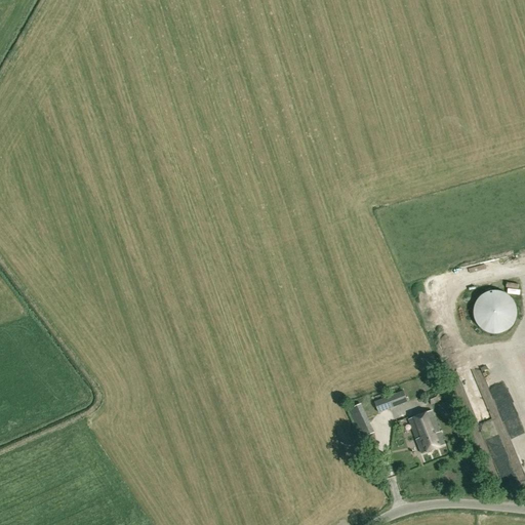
[(488,334),(494,335),(501,334),(507,332),(512,328),(515,322),(517,317),(517,310),(515,305),(512,299),(507,295),(501,292),(494,291),(488,292),(483,295),(478,299),(475,305),(473,310),(473,317),(475,322),(478,328),(483,332),(488,334)]
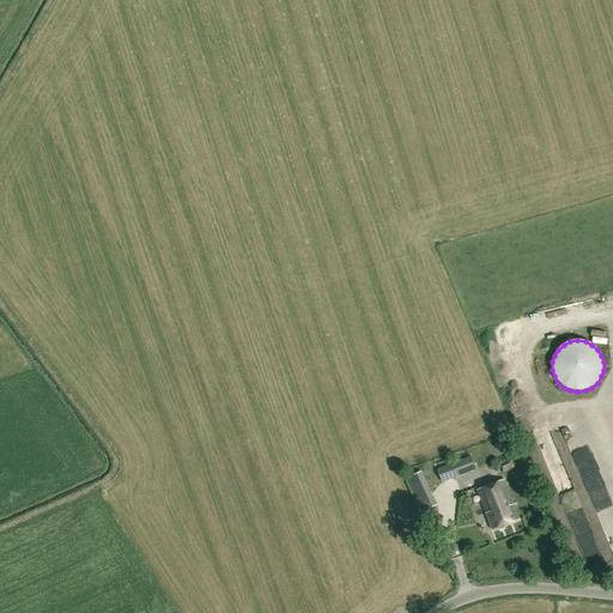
[(546,443),(552,457),(560,454),(554,439),(546,443)]
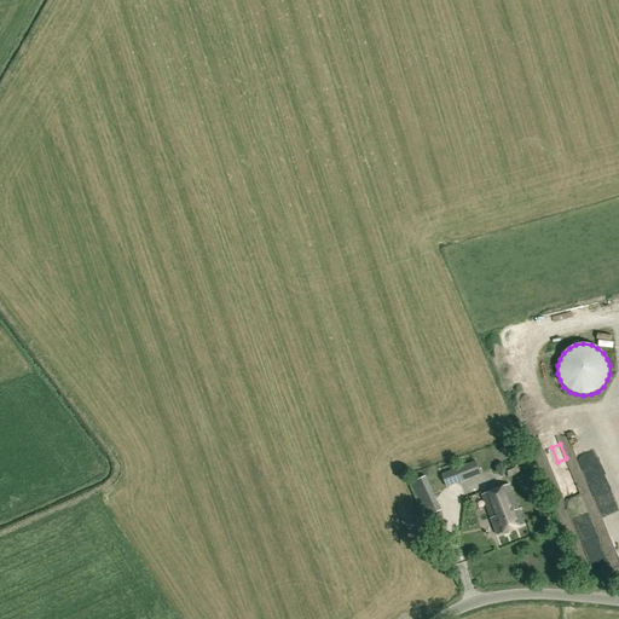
[(446,487),(480,473),(475,461),(441,474),(446,487)]
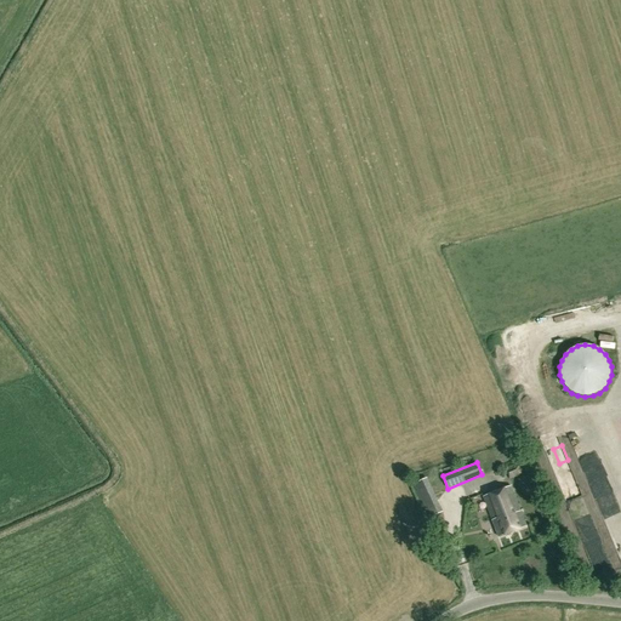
[(522,474),(518,465),(506,469),(510,479),(522,474)]
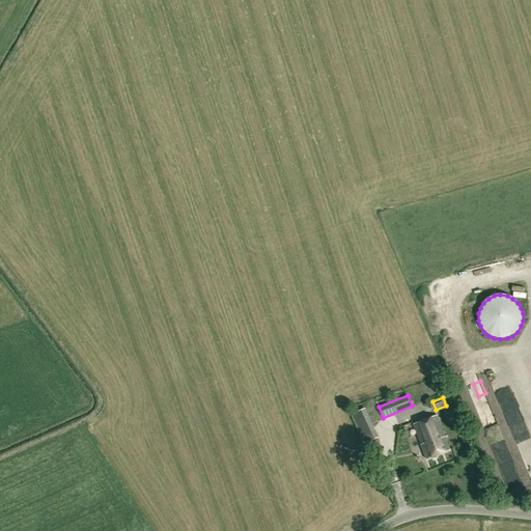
[(403,427),(418,420),(414,410),(398,417),(403,427)]
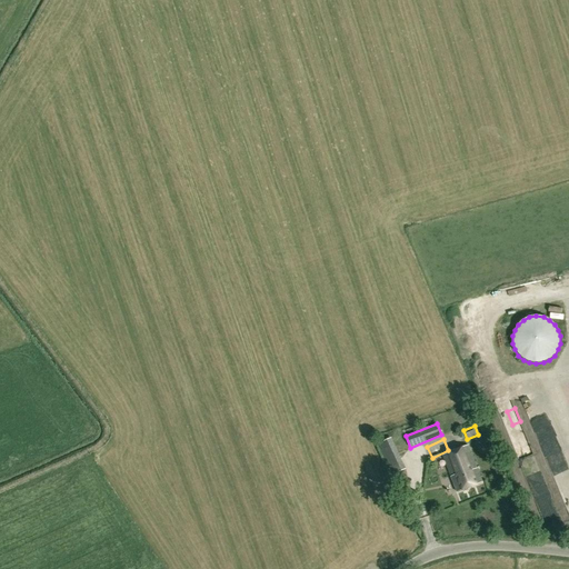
[(405,469),(393,445),(381,450),(392,475),(405,469)]
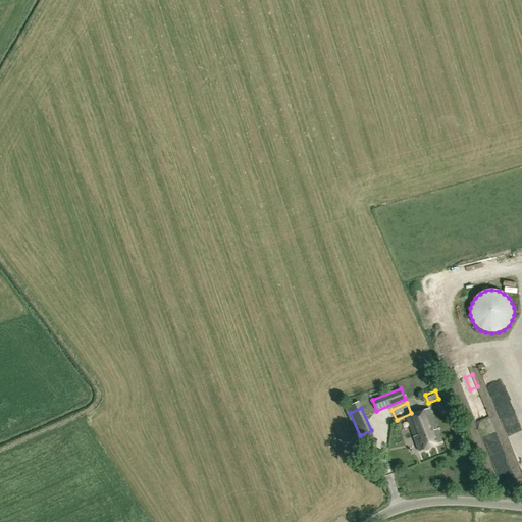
[(419,451),(442,441),(429,408),(406,417),(419,451)]
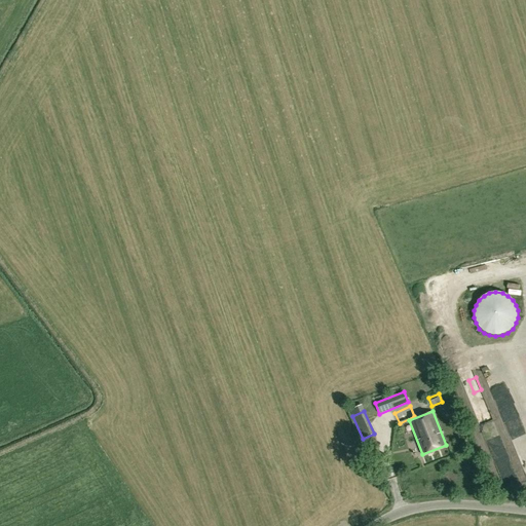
All buildings are outlined.
